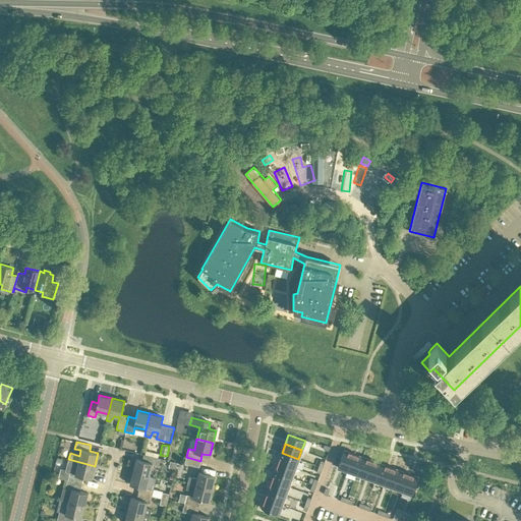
[(344,451),(338,467),(347,470),(353,454),(344,451)]
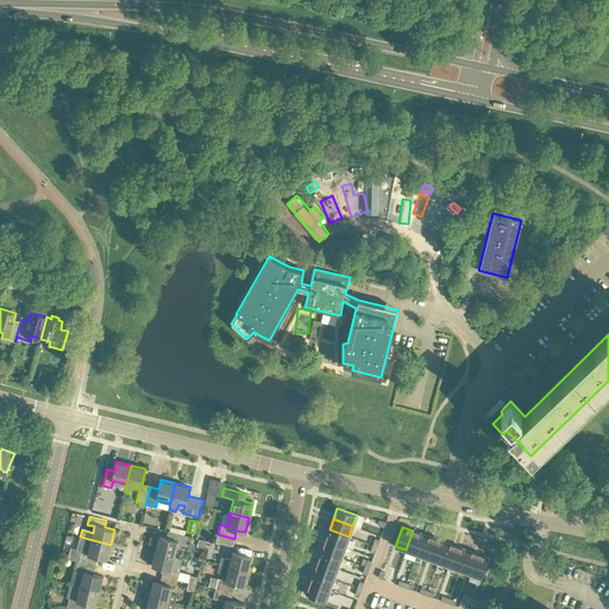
[(330,529),(326,540),(345,547),(349,537),(330,529)]
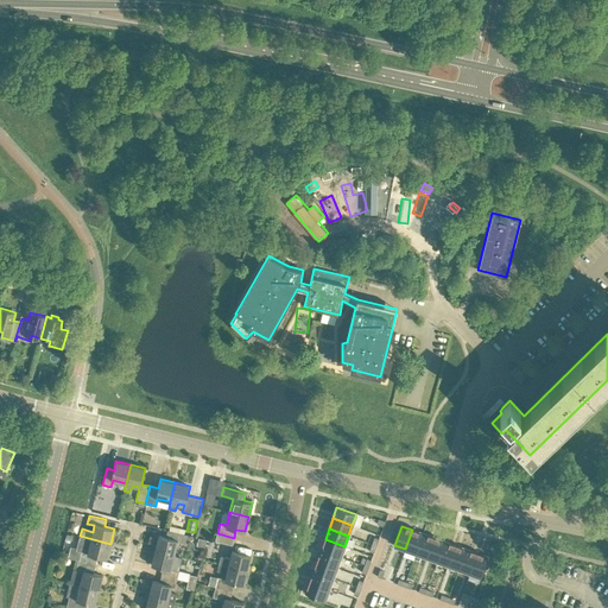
[(159,534),(154,550),(173,555),(177,540),(185,543),(187,534),(184,533),(181,533),(168,530),(166,537),(159,534)]
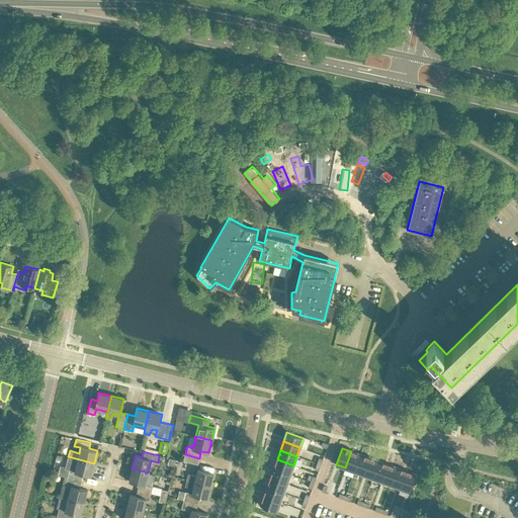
[(351,451),(345,467),(354,471),(360,454),(351,451)]
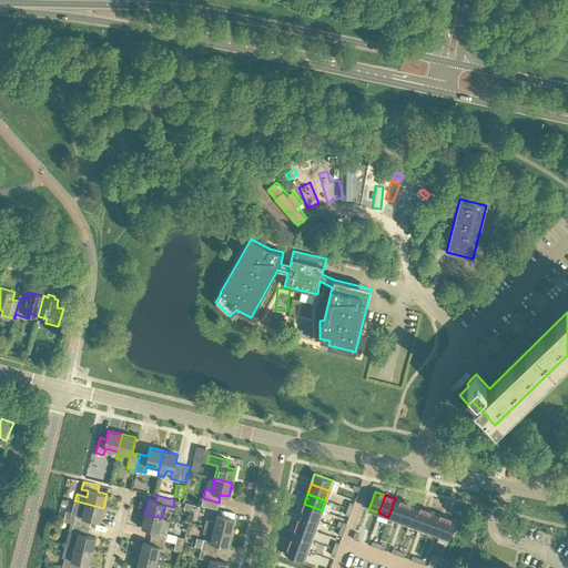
[(219,503),(203,498),(201,505),(216,508),(219,503)]
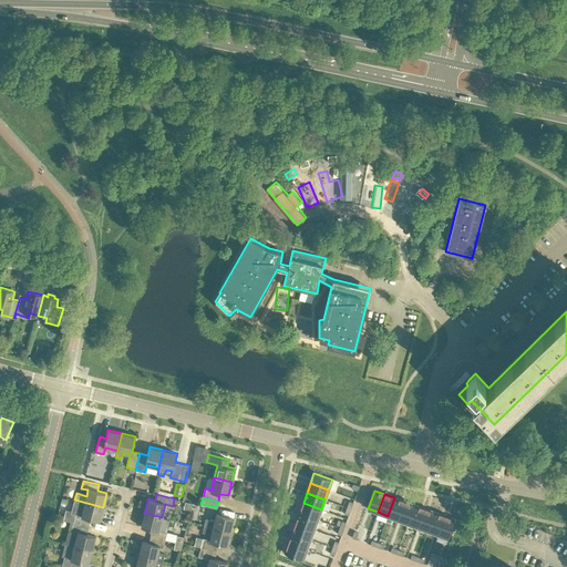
[(394,497),(388,516),(398,519),(404,502),(394,497)]
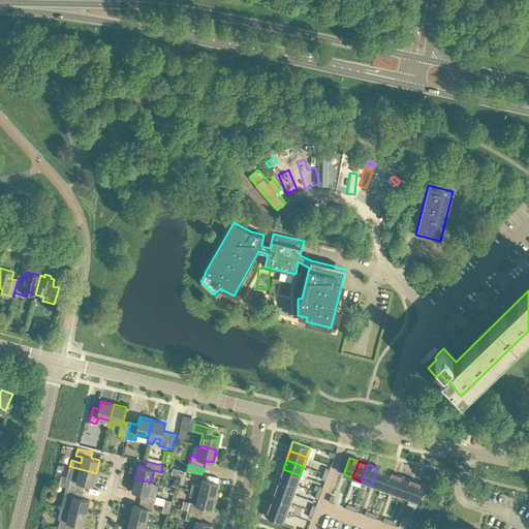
[(70,478),(68,488),(83,491),(85,484),(92,486),(96,473),(69,466),(66,478),(70,478)]
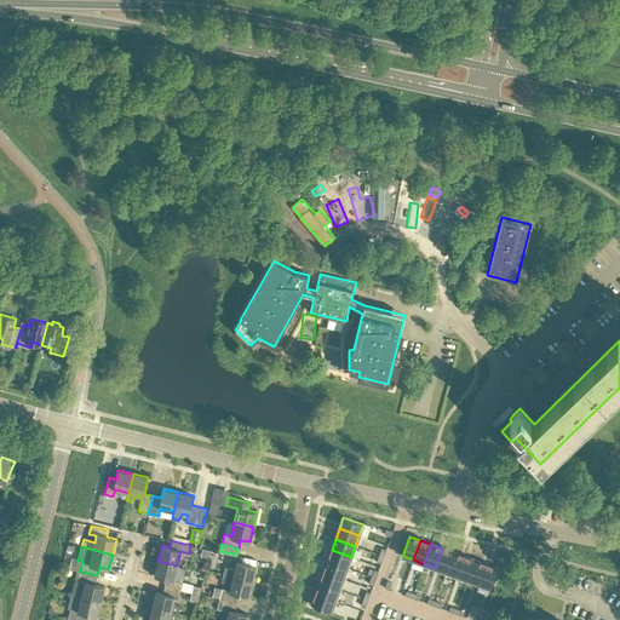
[(442,549),(435,568),(446,572),(453,552),(442,549)]
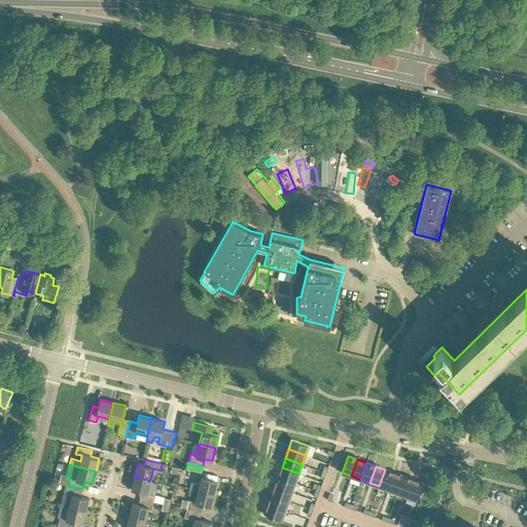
[(282,467),(278,477),(294,483),(299,473),(282,467)]
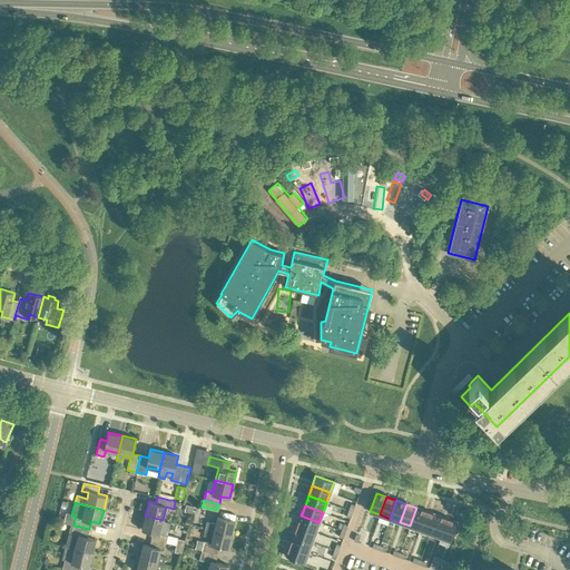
[(416,508),(410,526),(420,530),(426,511),(416,508)]
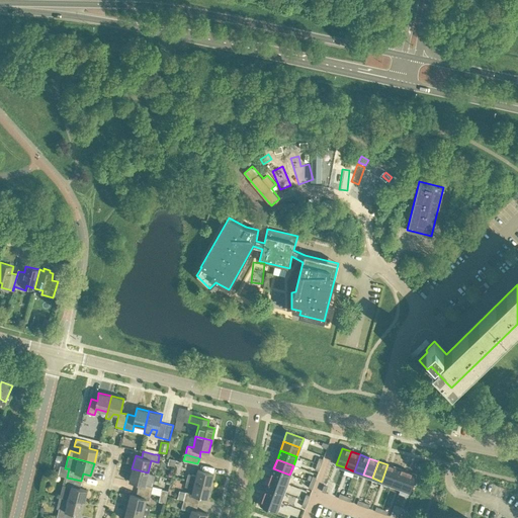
[(387,464),(381,482),(391,485),(397,468),(387,464)]
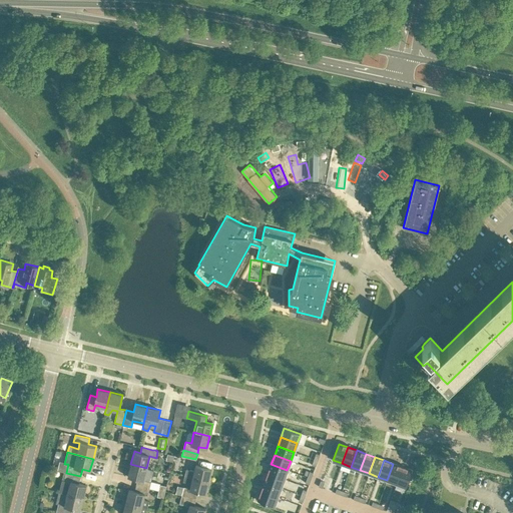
[(137,479),(136,485),(149,488),(151,481),(144,479),(146,468),(130,464),(127,476),(137,479)]
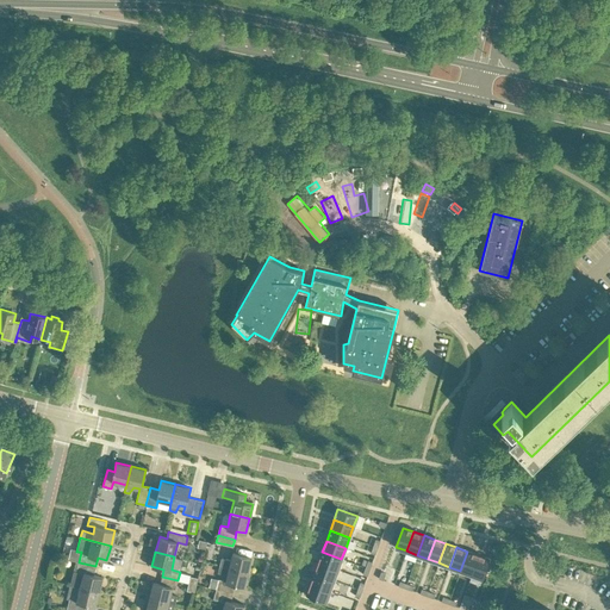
[(222,558),(219,565),(248,572),(251,556),(232,552),(230,560),(222,558)]
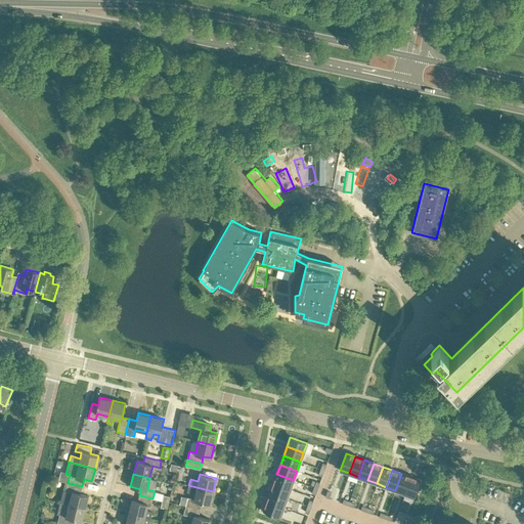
[(276,474),(273,483),(290,489),(293,480),(276,474)]
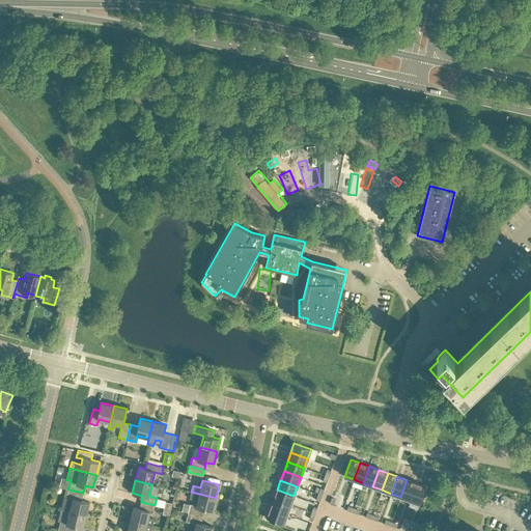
[(407,480),(400,497),(410,500),(416,483),(407,480)]
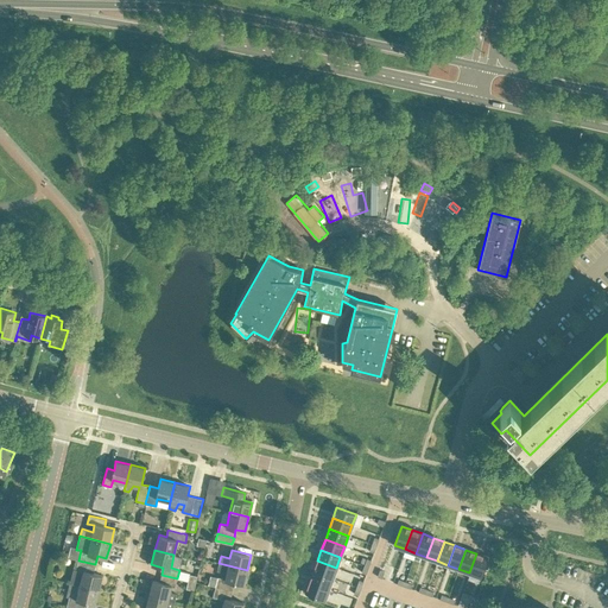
[(476,553),(469,572),(480,577),(487,557),(476,553)]
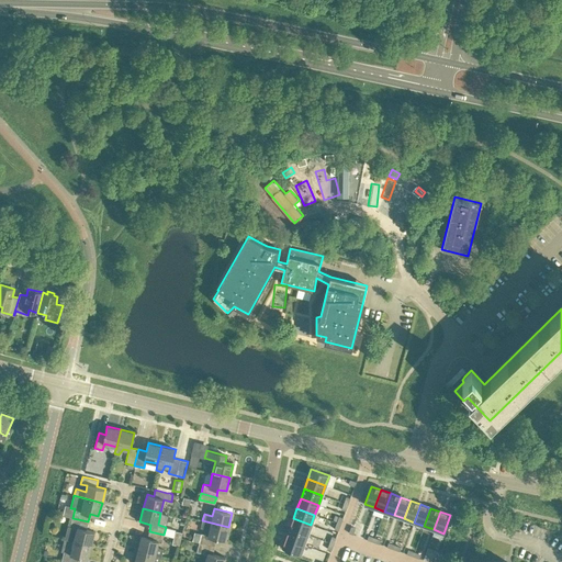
[(68,526),(65,539),(91,546),(94,531),(86,529),(88,521),(72,518),(70,526),(68,526)]
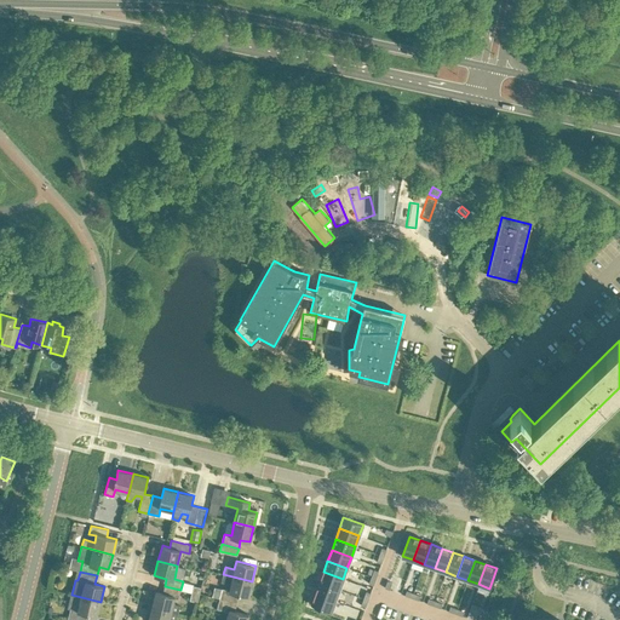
[(323,572),(320,583),(339,590),(343,579),(323,572)]
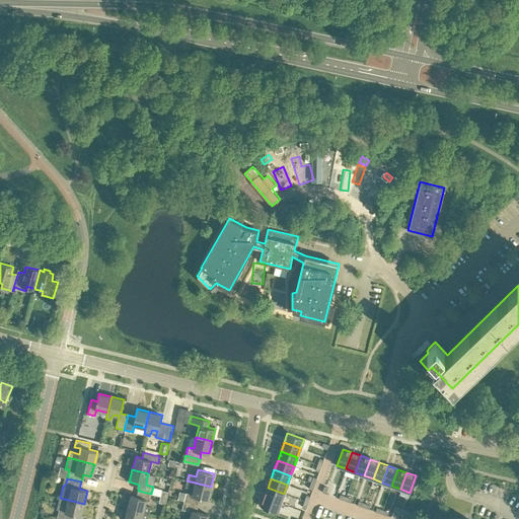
[(186,493),(183,501),(198,504),(200,497),(208,499),(211,487),(187,480),(186,487),(193,489),(192,494),(186,493)]
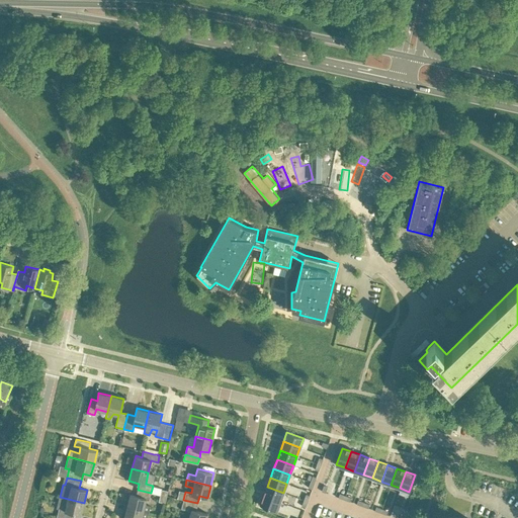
[(267,487),(263,496),(280,502),(283,493),(267,487)]
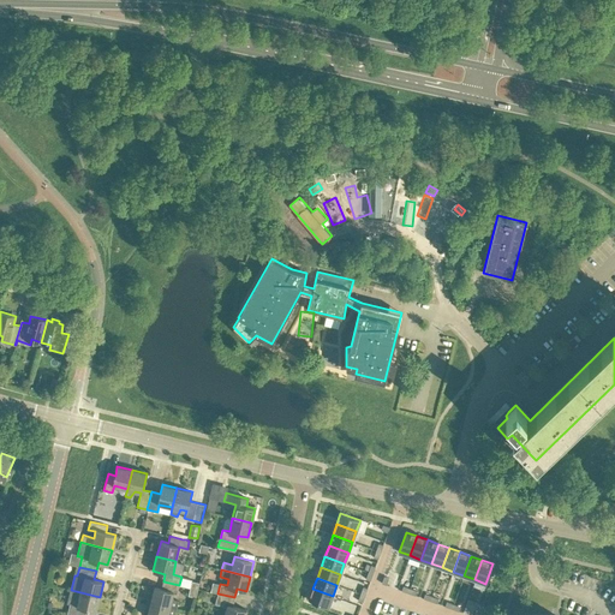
[(154,586),(150,602),(177,608),(178,601),(172,598),(173,591),(177,592),(179,585),(163,581),(161,589),(154,586)]
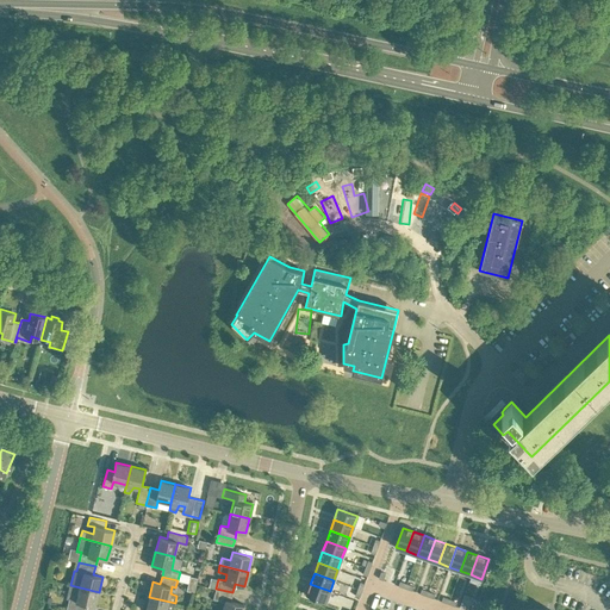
[(310,584),(306,595),(325,602),(330,591),(310,584)]
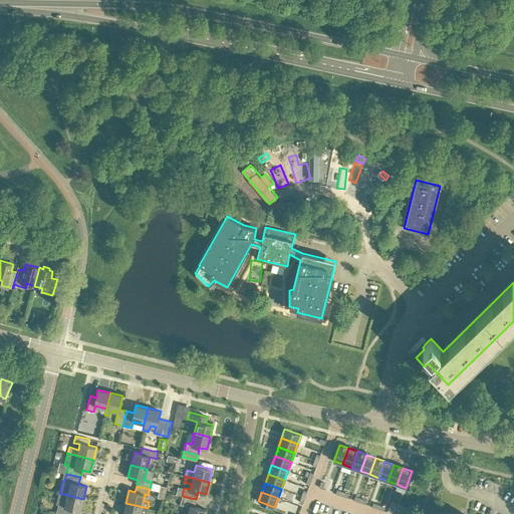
[(58,504),(56,512),(62,513),(70,513),(72,509),(80,511),(83,499),(59,493),(56,504),(58,504)]
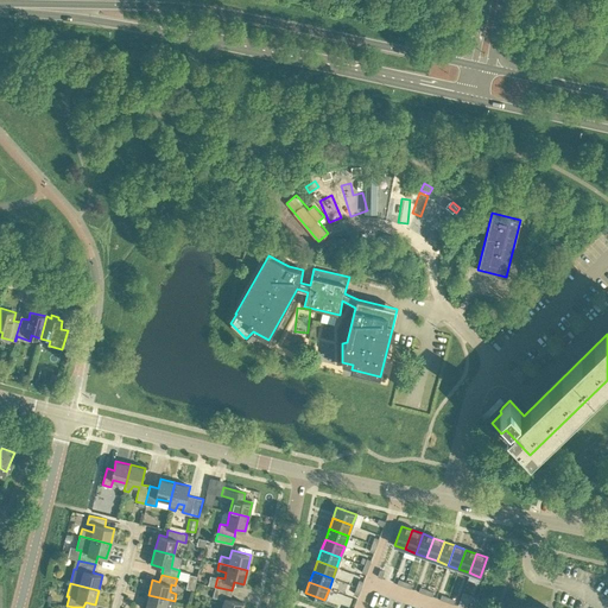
[(225,600),(222,607),(242,607),(244,602),(230,599),(232,590),(215,587),(213,596),(225,600)]
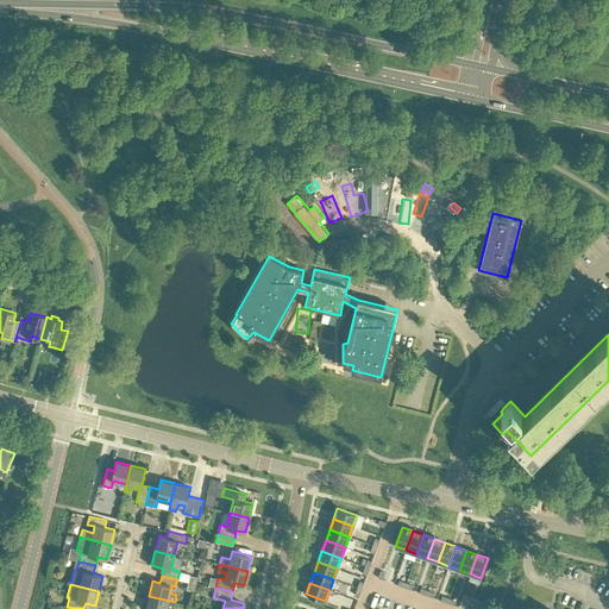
[(173,608),(175,602),(149,596),(145,608),(165,608),(167,608),(170,608),(173,608)]
